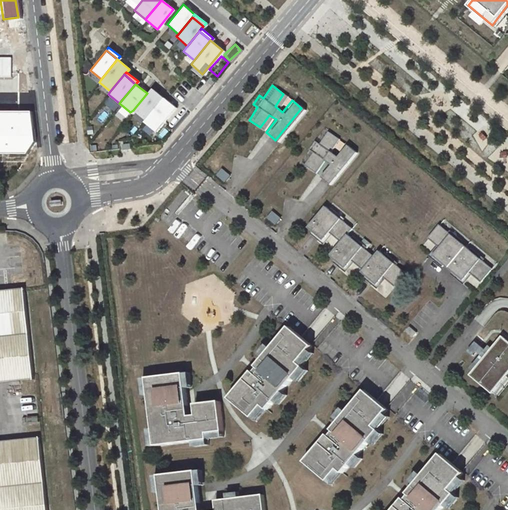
[(149,90),(160,100),(162,97),(151,88),(149,90)]
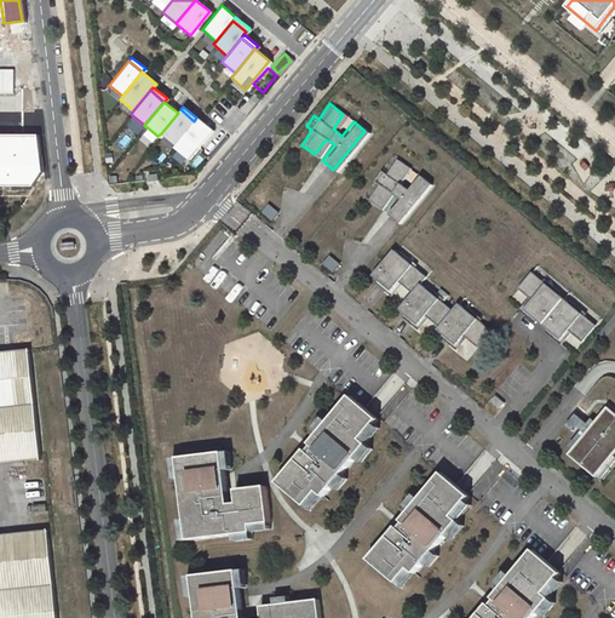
[(161,133),(174,144),(194,121),(180,109),(178,113),(161,133)]
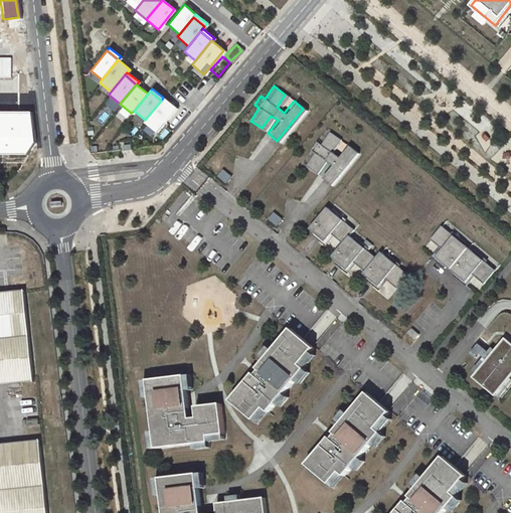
[(143,122),(155,131),(175,107),(163,98),(161,101),(145,120),(143,122)]
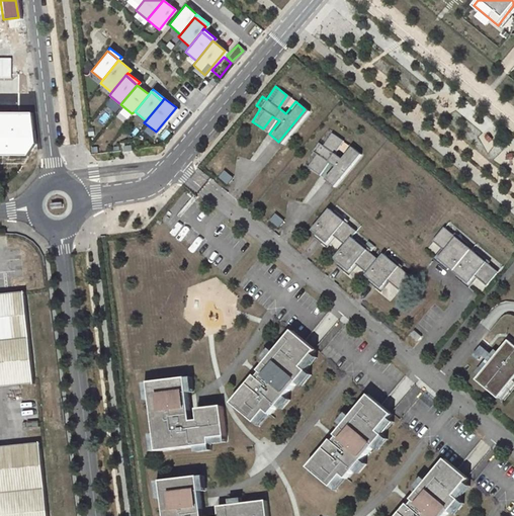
[(0,155),(26,156),(26,107),(0,107),(0,155)]
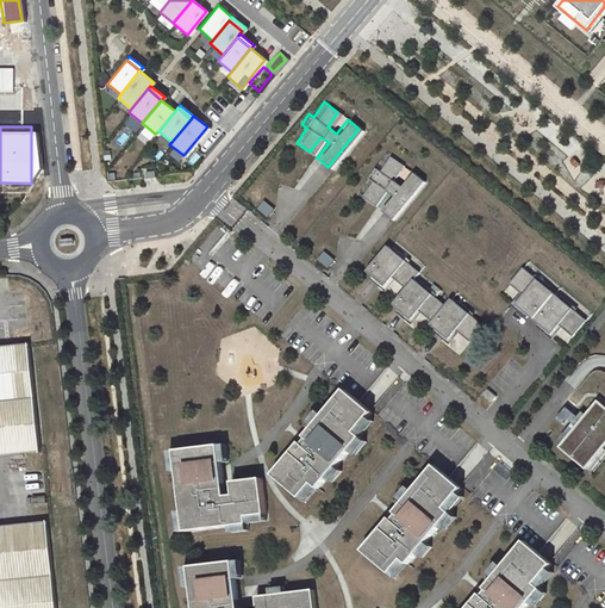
[(399,162),(386,152),(375,167),(370,163),(363,174),(368,178),(359,192),(372,202),(382,186),(390,192),(378,208),(388,216),(420,179),(410,169),(398,182),(390,175),(399,162)]
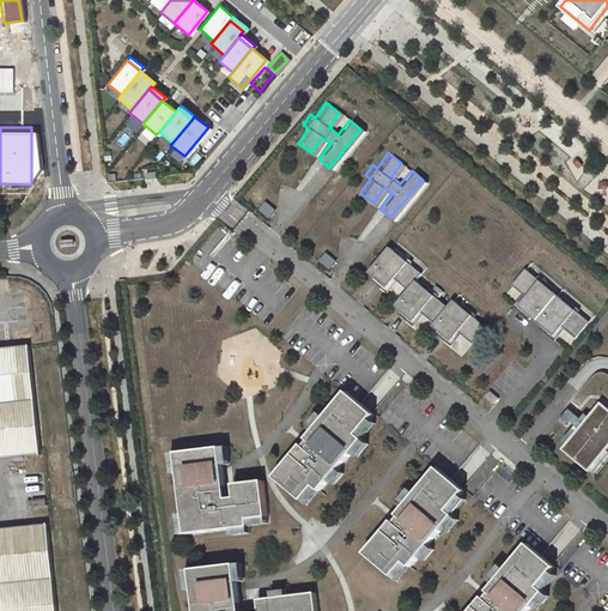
[(255,209),(268,216),(274,206),(261,199),(255,209)]
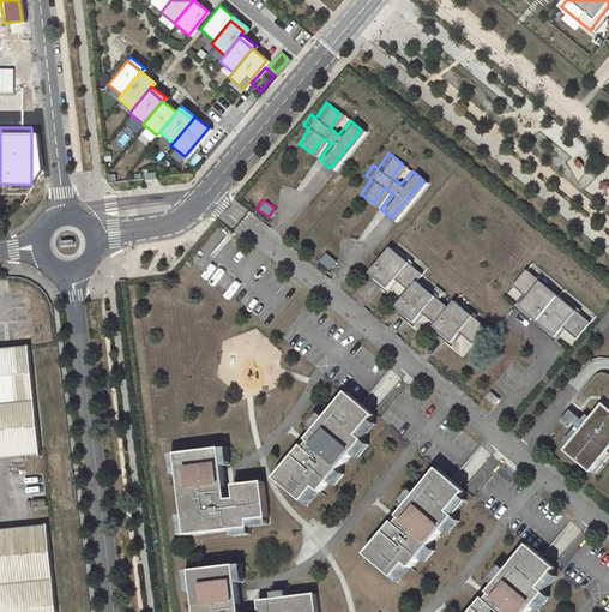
[(416,271),(385,244),(363,270),(369,275),(368,276),(383,291),(392,279),(403,287),(410,279),(416,271)]
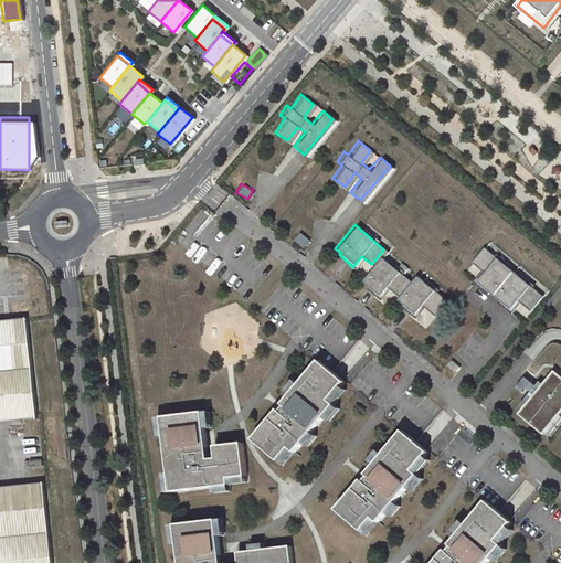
[(298,230),(292,238),(302,246),(308,237),(298,230)]
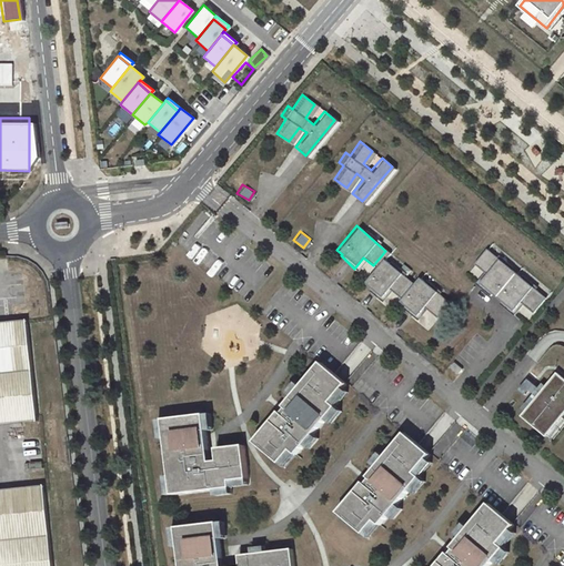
[(540,295),(482,246),(470,261),(482,272),(475,281),(509,307),(515,300),(527,310),(540,295)]
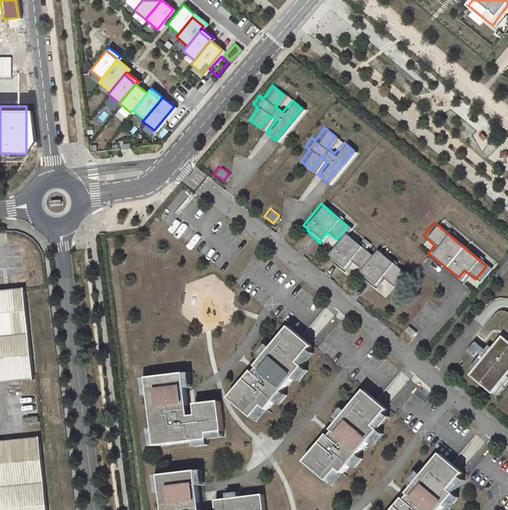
[(368,254),(342,232),(336,239),(323,253),(329,257),(327,259),(340,270),(348,260),(356,267),(368,254)]
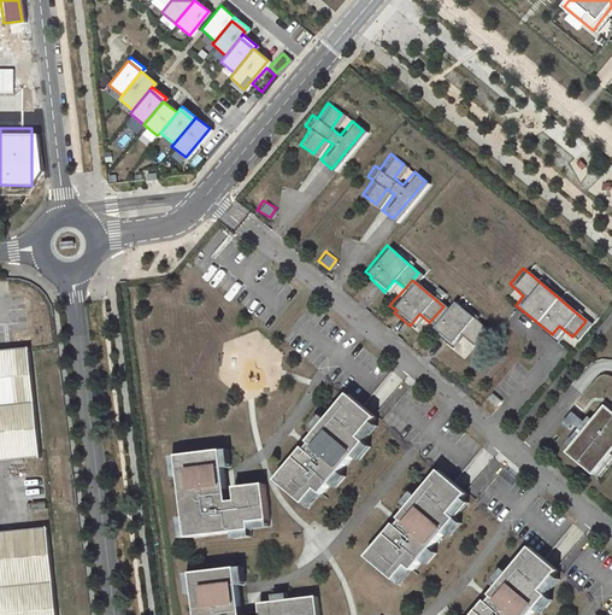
[(482,326),(451,298),(443,306),(429,322),(428,323),(435,328),(433,331),(447,345),(457,332),(468,341),(482,326)]
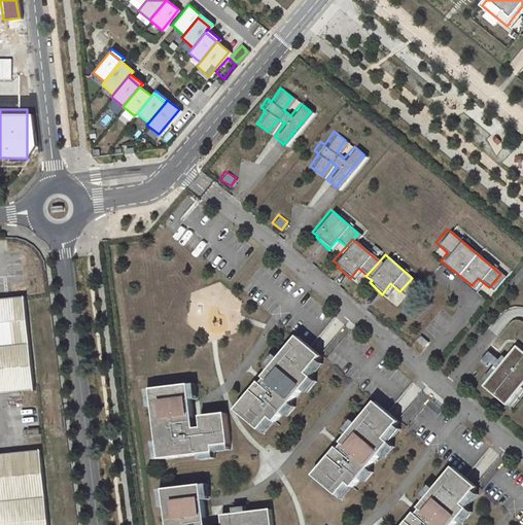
[(21,294),(0,296),(0,390),(30,387),(21,294)]
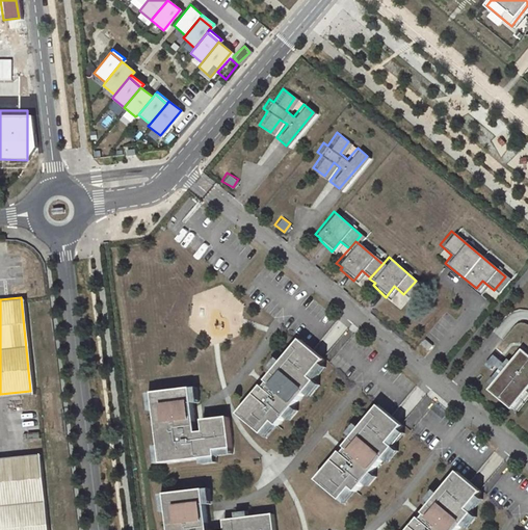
[(258,382),(234,412),(258,431),(268,419),(273,423),(311,379),(305,374),(319,358),(296,338),(261,379),(263,380),(260,385),(258,382)]
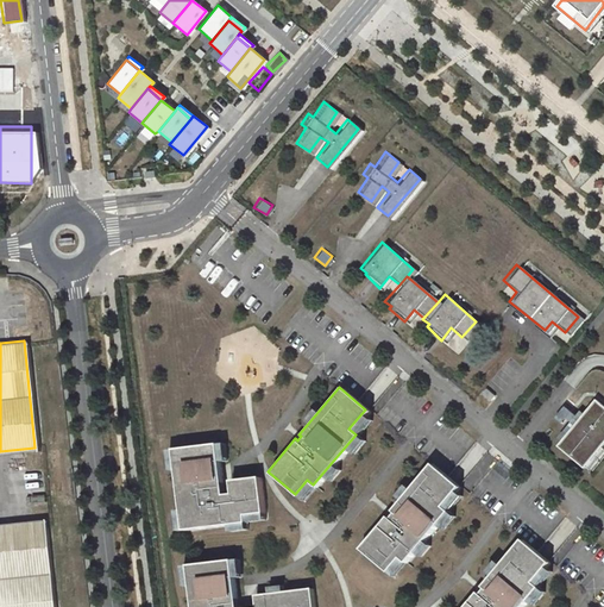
[(603,437),(603,417),(586,404),(553,442),(583,463),(603,437)]
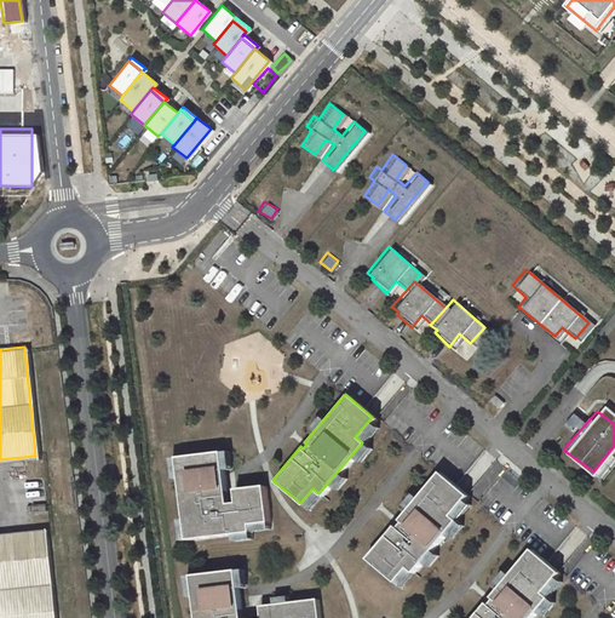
[(224,502),(217,451),(174,456),(183,537),(247,528),(246,522),(264,519),(260,484),(231,487),(233,501),(224,502)]
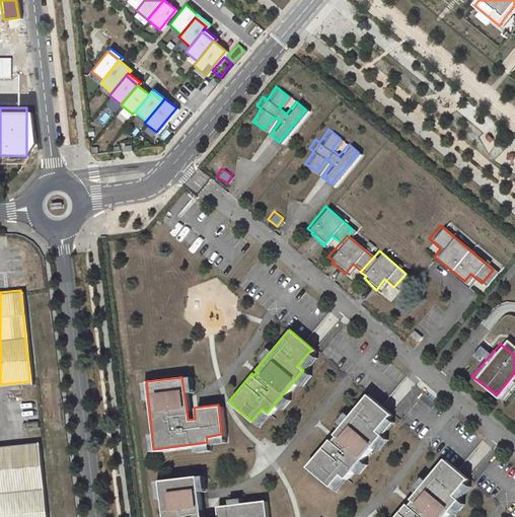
[(327,438),(304,465),(326,485),(338,472),(343,476),(379,434),(374,430),(388,413),(365,393),(330,434),(333,436),(329,439),(327,438)]
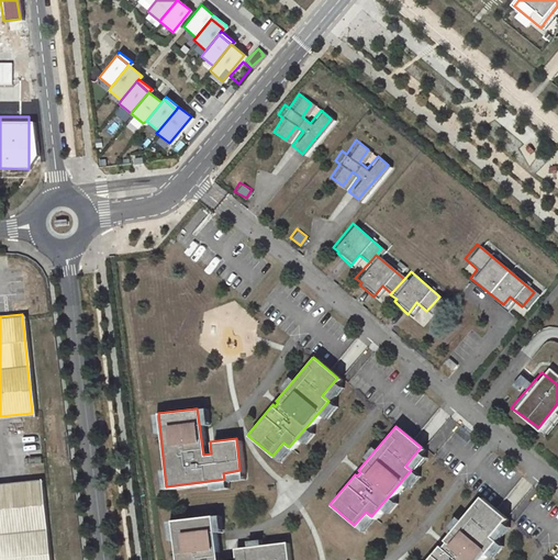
[(0,559),(46,559),(40,479),(0,482),(0,559)]
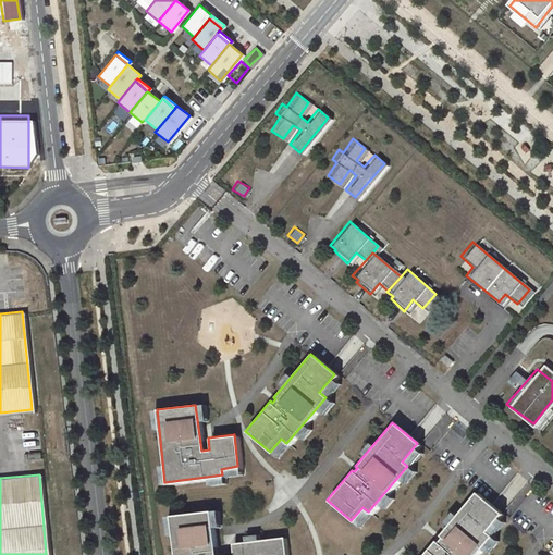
[(433,539),(419,554),(471,554),(489,534),(483,530),(499,512),(474,491),(437,535),(439,537),(435,541),(433,539)]
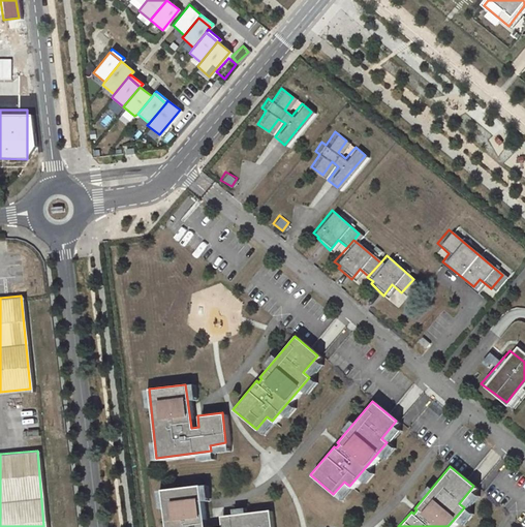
[(203,526),(197,485),(161,489),(165,526),(270,526),(268,509),(210,516),(211,526),(203,526)]
